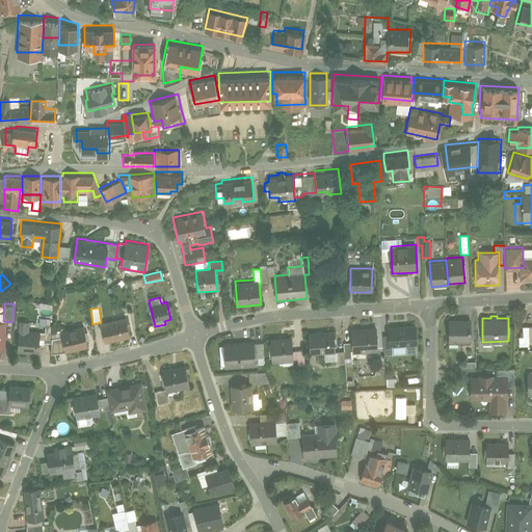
[(101,322),(104,343),(131,337),(126,317),(101,322)]
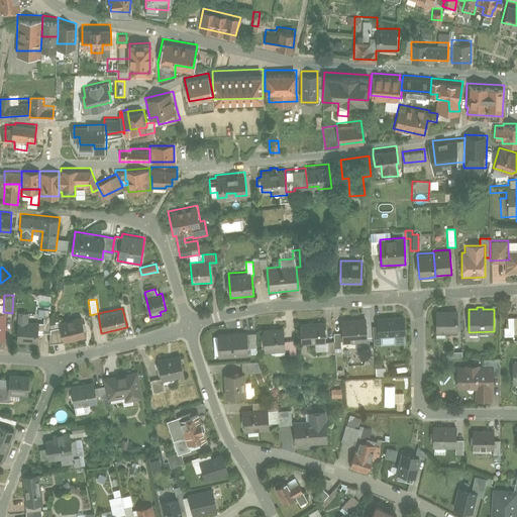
[(456,308),(435,309),(435,334),(457,333),(456,308)]
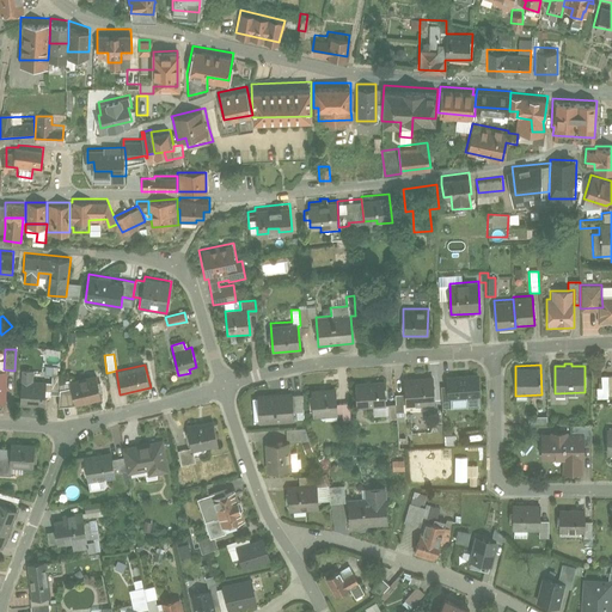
[(22,369),(19,407),(43,408),(46,383),(34,381),(35,371),(22,369)]
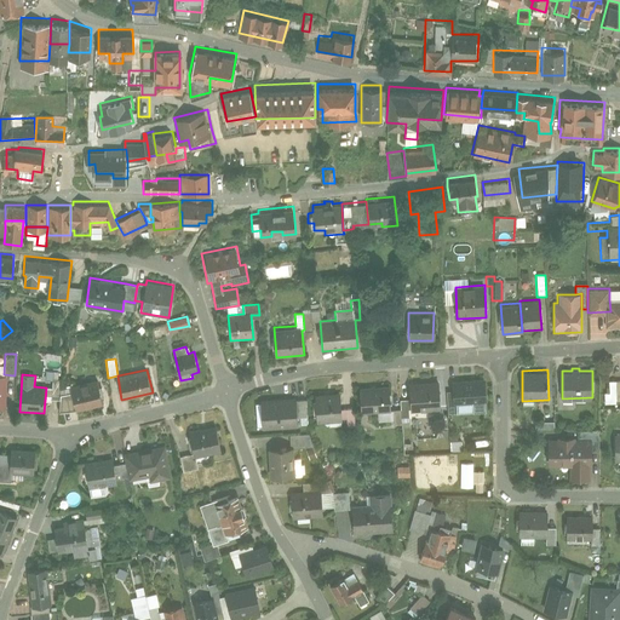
[(97,380),(73,385),(74,391),(78,408),(102,403),(97,380)]
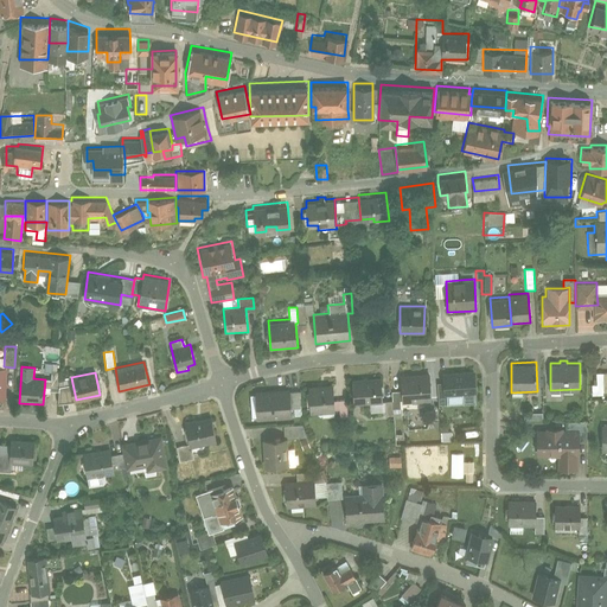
[(427,372),(400,375),(401,390),(402,400),(402,402),(411,401),(411,402),(429,401),(427,372)]
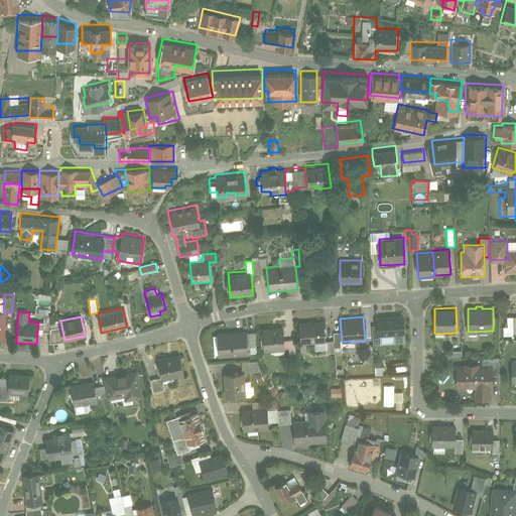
[(402,316),(377,317),(377,326),(378,344),(403,343),(402,316)]
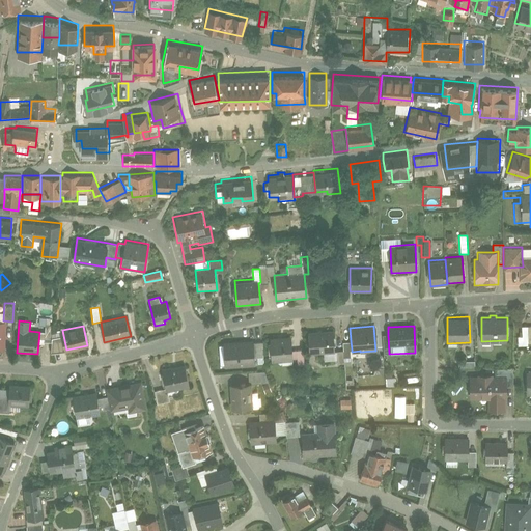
[(530,327),(521,328),(521,348),(530,347),(530,327)]
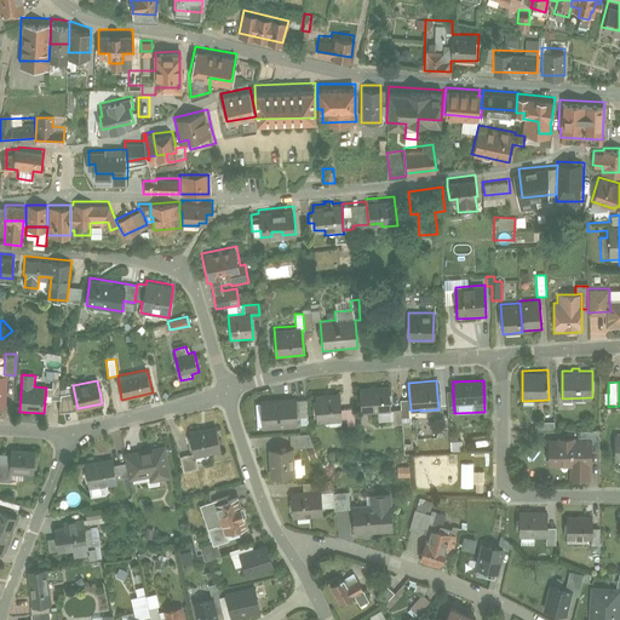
[(389,384),(360,386),(362,413),(390,411),(389,384)]
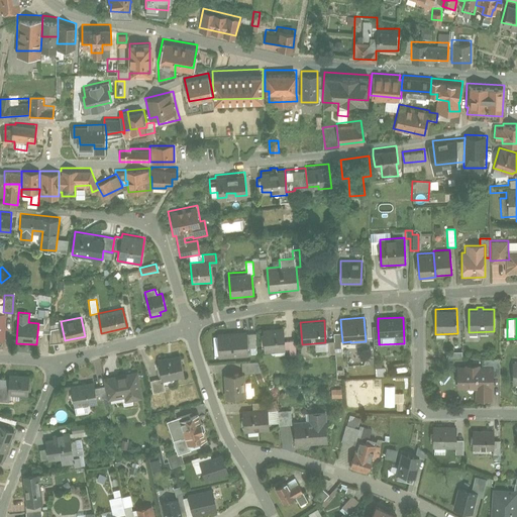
[(65,340),(62,326),(52,328),(50,341),(65,340)]
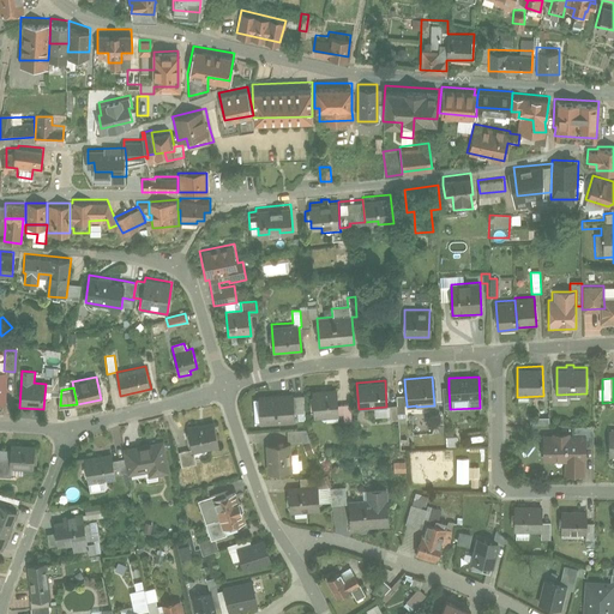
[(337,387),(313,390),(314,417),(339,415),(338,404),(337,387)]
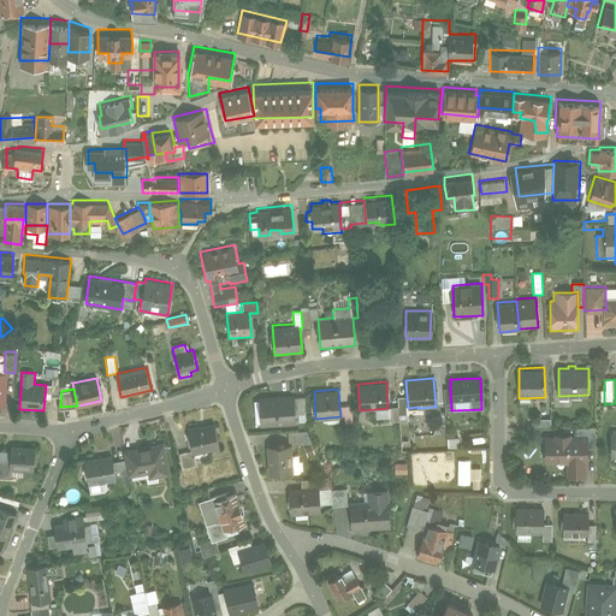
[(260,396),(261,426),(296,425),(295,414),(295,398),(294,395),(260,396)]
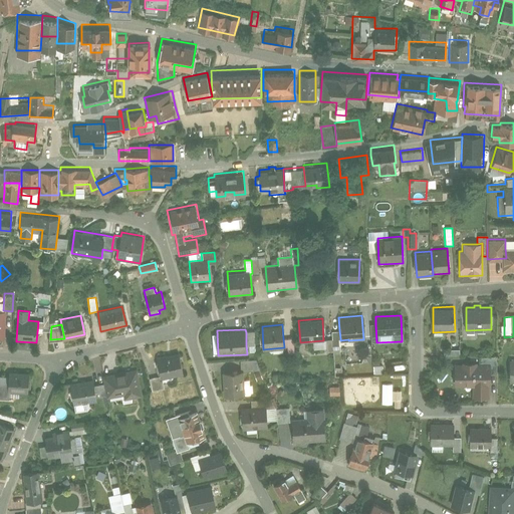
[(340,338),(339,330),(330,331),(331,339),(331,344),(337,344),(337,338),(340,338)]
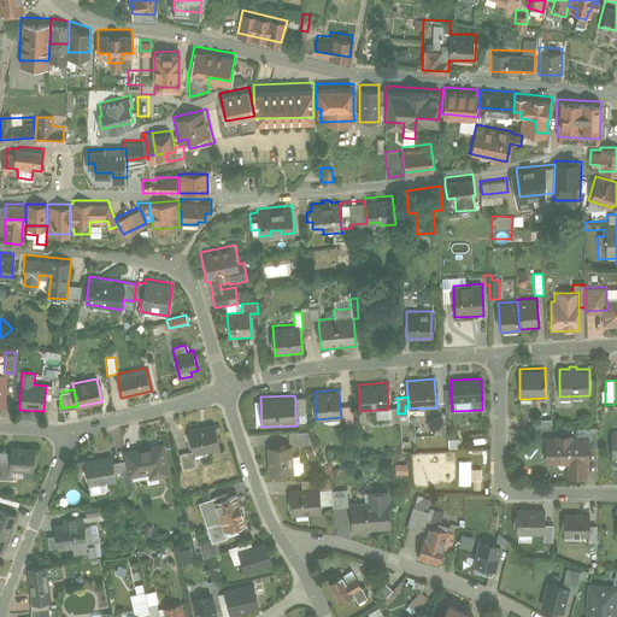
[(295,399),(295,415),(306,415),(305,398),(295,399)]
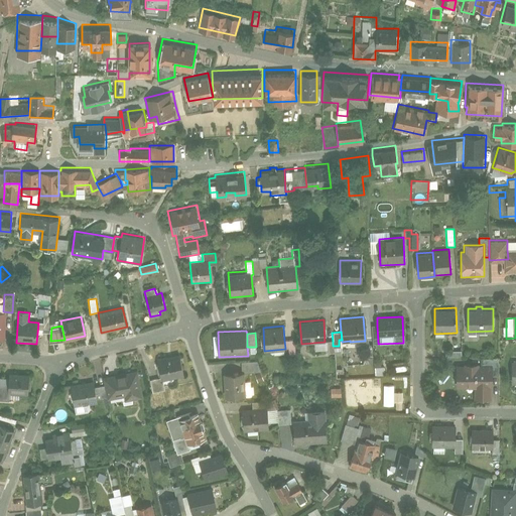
[(294,340),(284,340),(285,349),(285,352),(295,352),(294,340)]
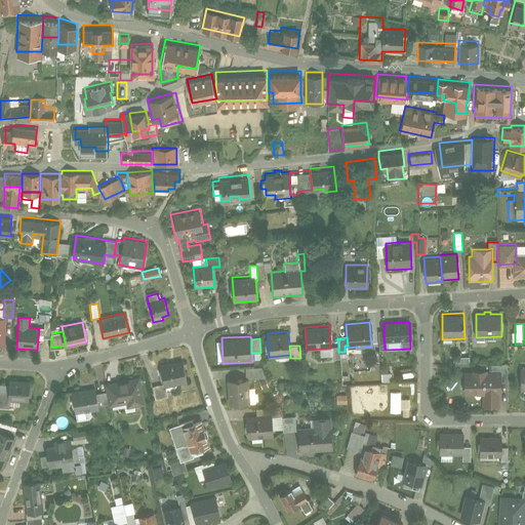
[(469,357),(452,358),(452,366),(469,365),(469,357)]
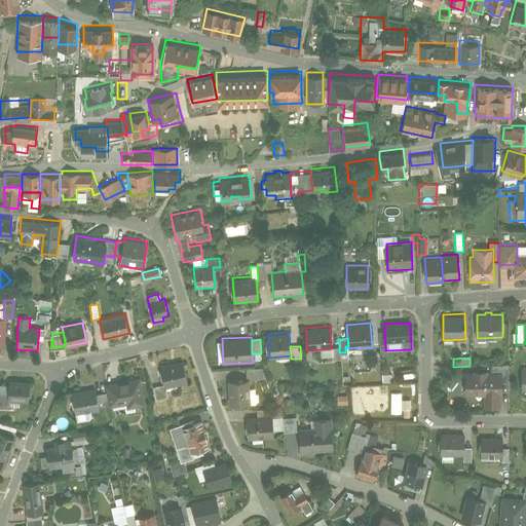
[(184,359),(160,364),(164,383),(165,386),(188,382),(184,359)]
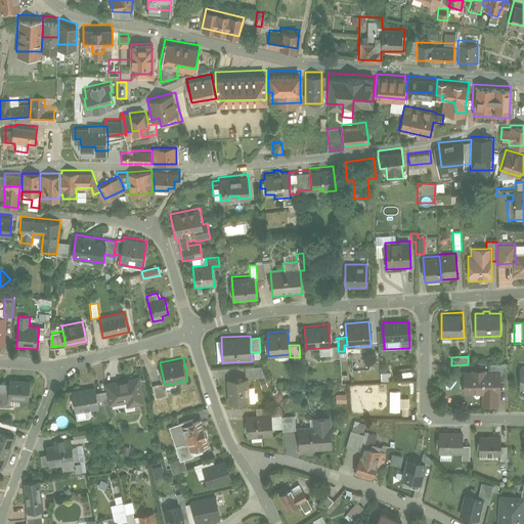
[(488,363),(489,370),(499,369),(500,383),(507,382),(507,363),(488,363)]
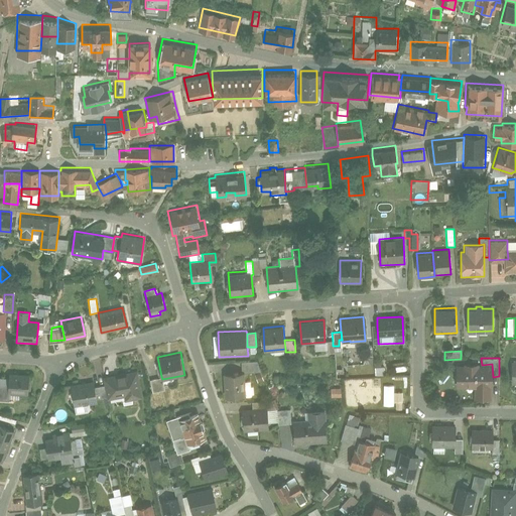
[(241,362),(242,372),(244,372),(257,371),(257,361),(241,362)]
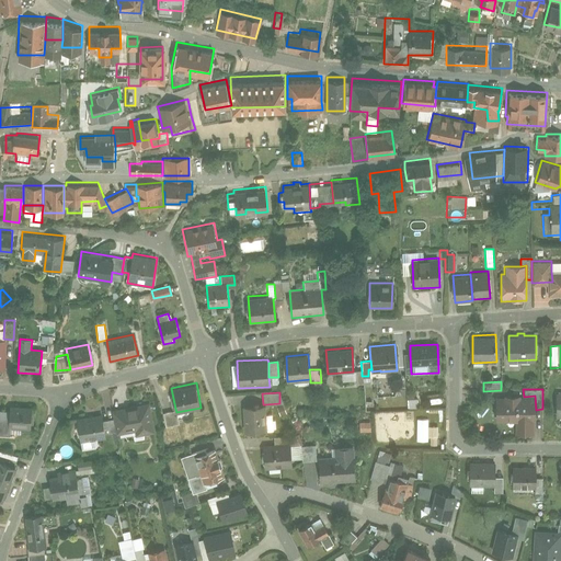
[(504,397),(496,397),(496,421),(515,421),(516,432),(534,432),(534,421),(536,421),(536,410),(535,396),(524,397),(521,397),(521,395),(504,395),(504,397)]
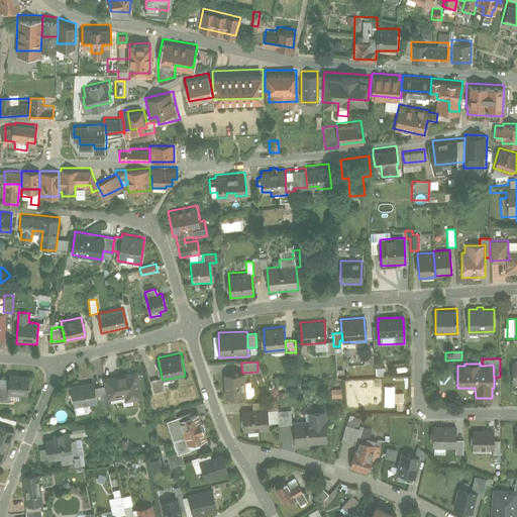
[(105,385),(107,397),(108,400),(123,397),(124,401),(142,398),(137,370),(124,373),(125,375),(116,377),(115,375),(103,377),(105,385)]
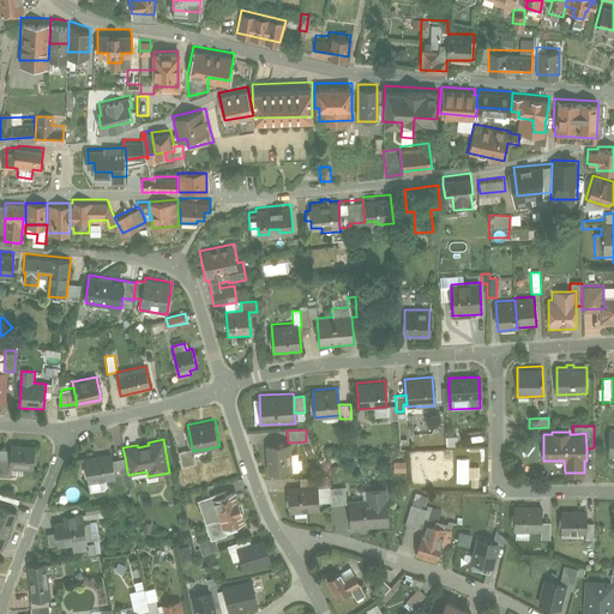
[(288,443),(265,444),(268,471),(292,470),(290,443),(288,443)]
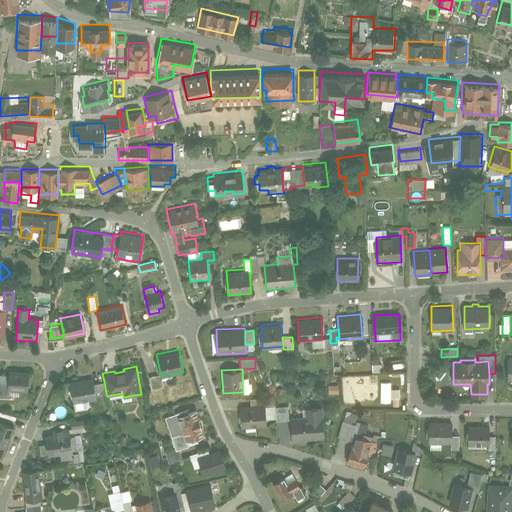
[(28,377),(29,372),(9,371),(9,375),(8,391),(9,391),(27,392),(28,387),(30,387),(30,377),(28,377)]
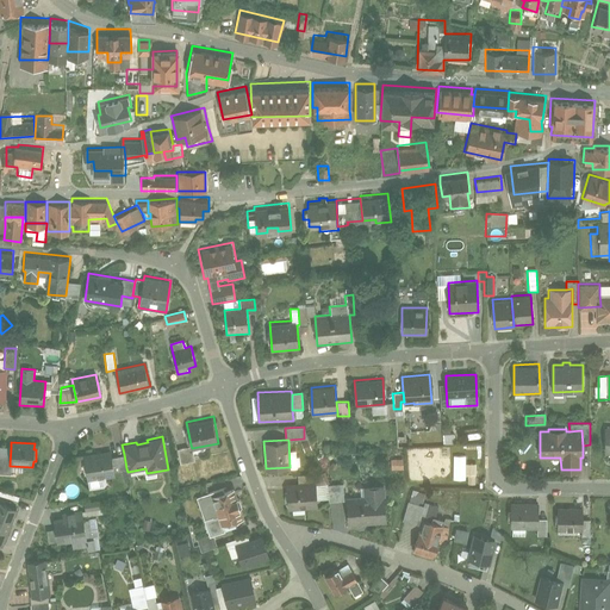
[(192,448),(191,444),(176,448),(179,464),(194,460),(192,448)]
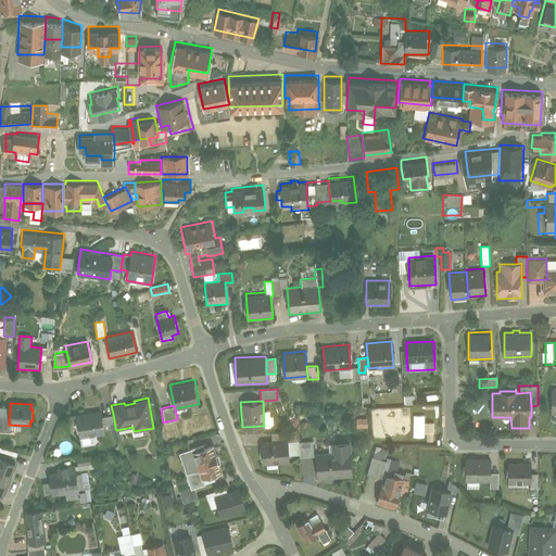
[(9,425),(10,407),(0,406),(0,430),(10,431),(10,425),(9,425)]
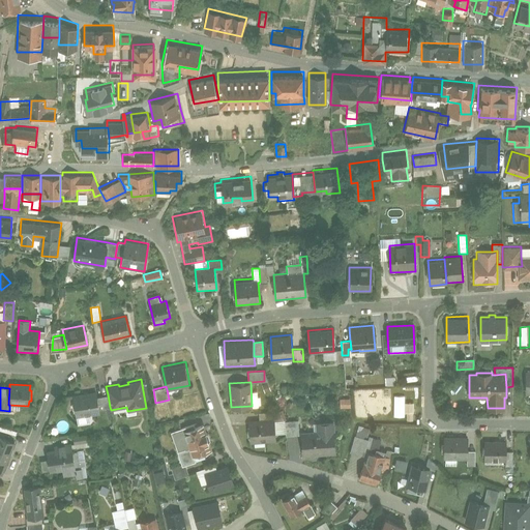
[(95,390),(72,394),(77,417),(100,413),(98,404),(96,396),(95,390)]
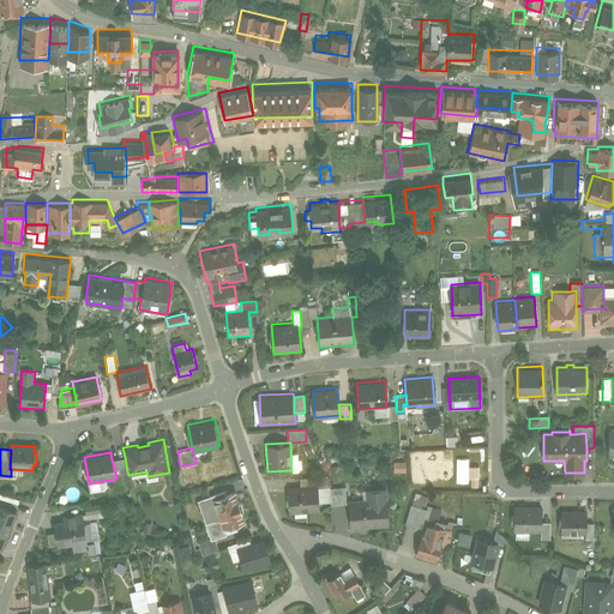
[(393,463),(393,473),(408,471),(407,456),(398,456),(399,463),(393,463)]
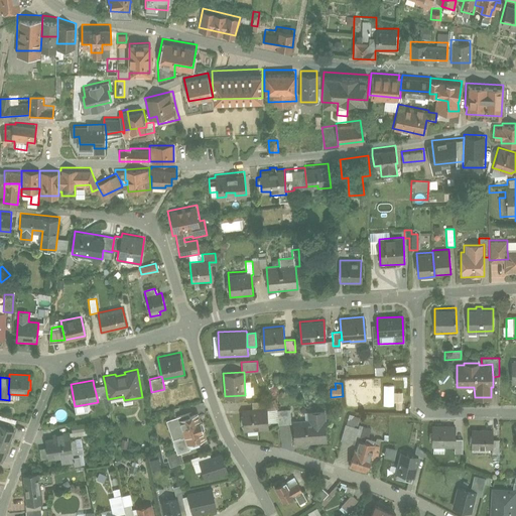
[(105,384),(94,386),(96,393),(99,392),(100,397),(107,396),(105,384)]
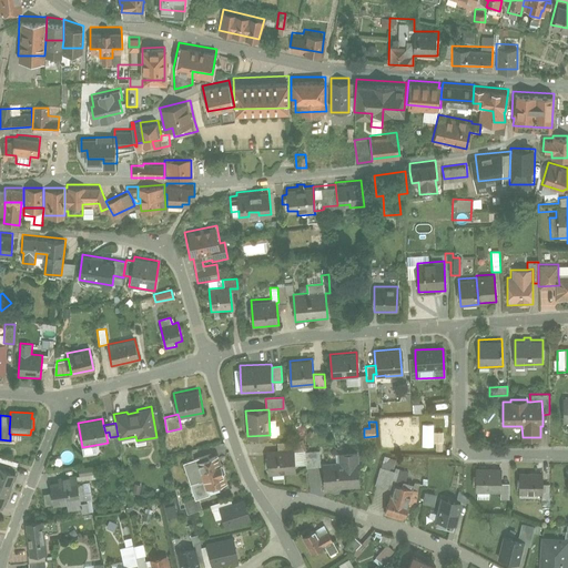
[(269,475),(296,473),(295,449),(267,450),(269,475)]
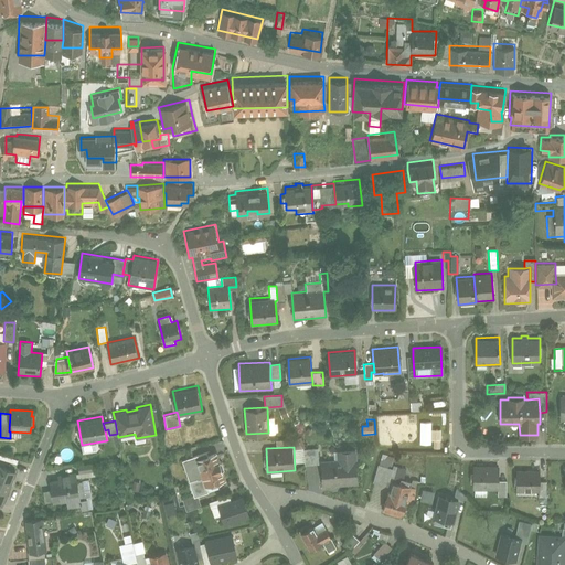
[(322,465),(322,464),(319,464),(318,448),(304,449),(304,466),(322,465)]
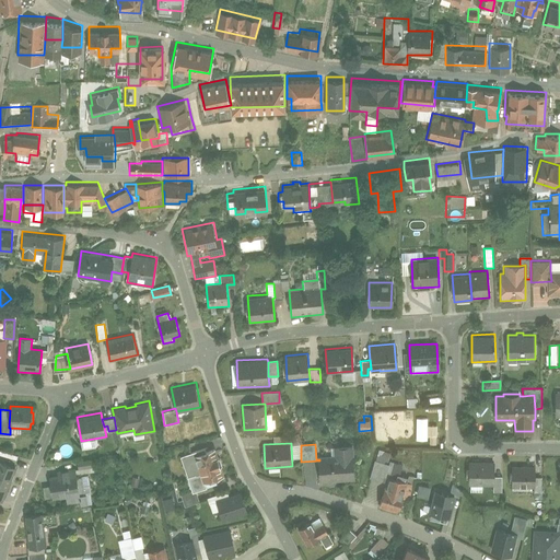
[(321,482),(356,480),(353,445),(334,446),(334,456),(319,456),(319,459),(319,461),(321,482)]
